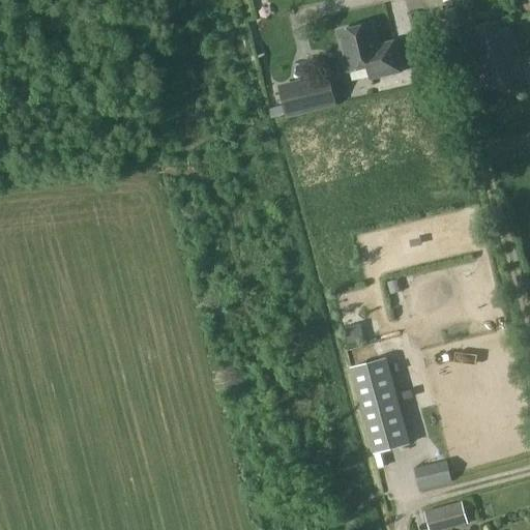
[(452,28),(467,24),(461,5),(446,10),(452,28)]
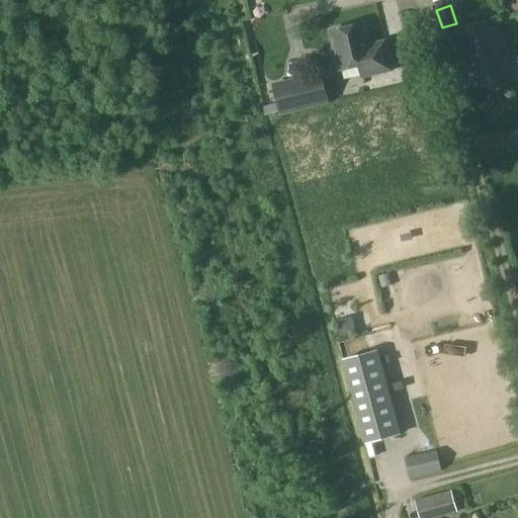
[(473,86),(506,75),(488,21),(455,31),(473,86)]
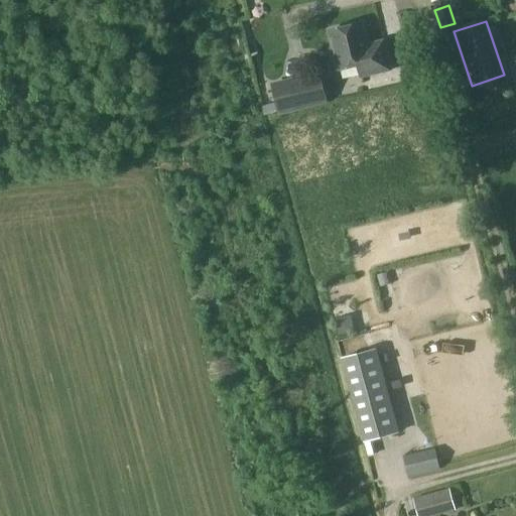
[(366,44),(362,23),(330,30),(339,70),(358,66),(361,78),(391,71),(384,40),(366,44)]
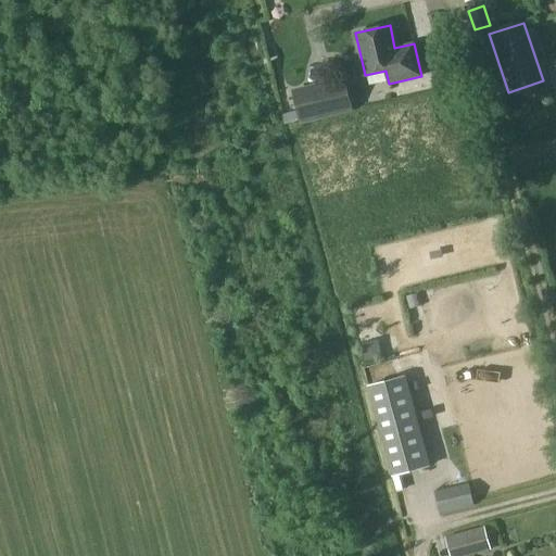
[(538,54),(555,49),(555,28),(532,36),(538,54)]
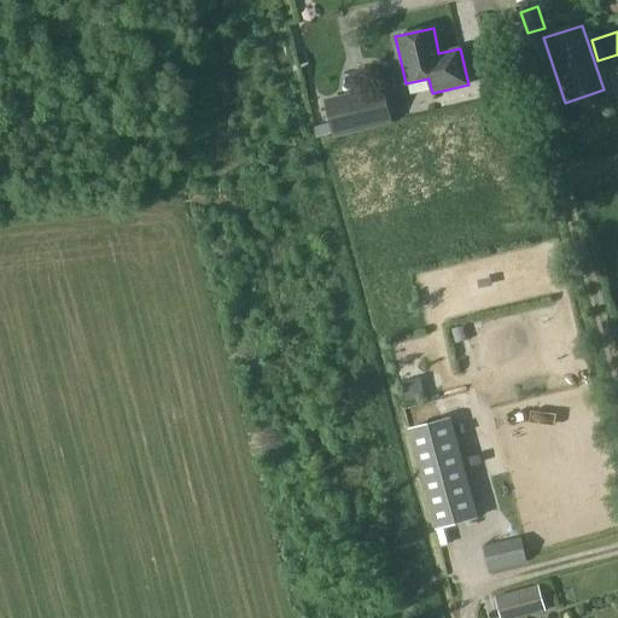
[(500,77),(496,92),(509,94),(512,81),(500,77)]
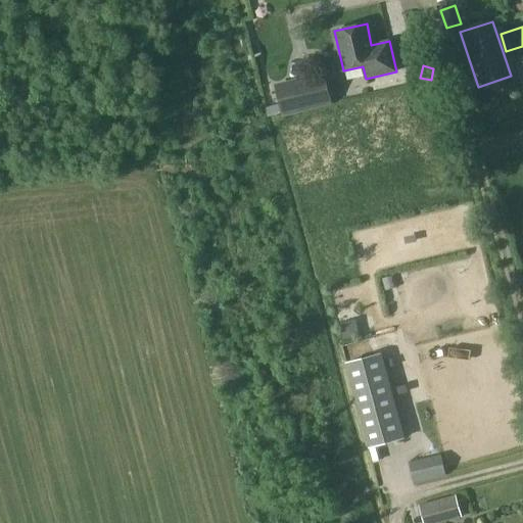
[(293,109),(340,98),(335,78),(288,89),(293,109)]
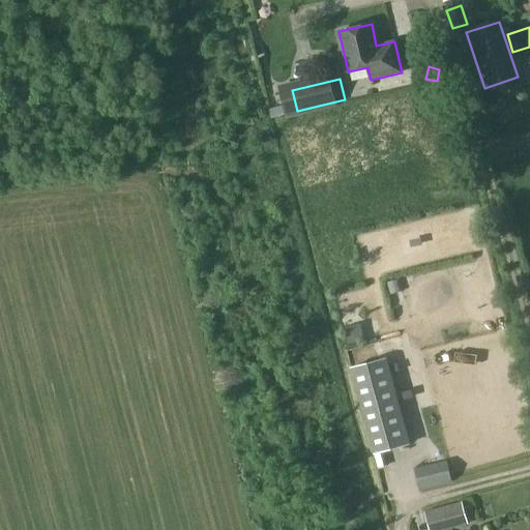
[(373,449),(406,440),(383,360),(350,370),(373,449)]
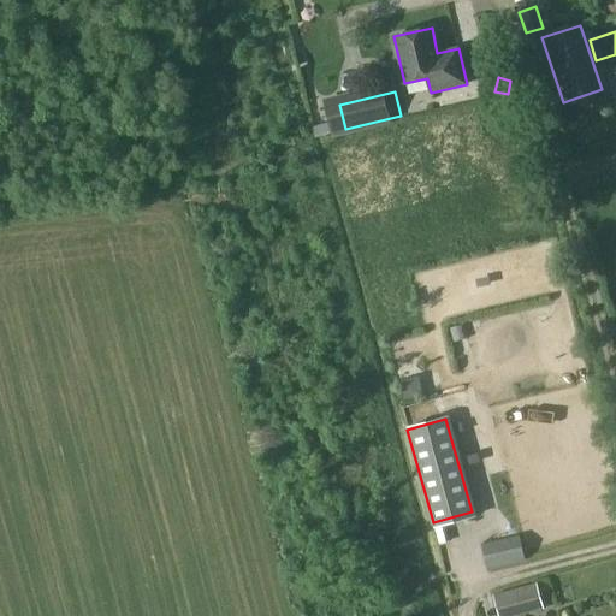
[(489,567),(523,557),(519,537),(483,545),(489,567)]
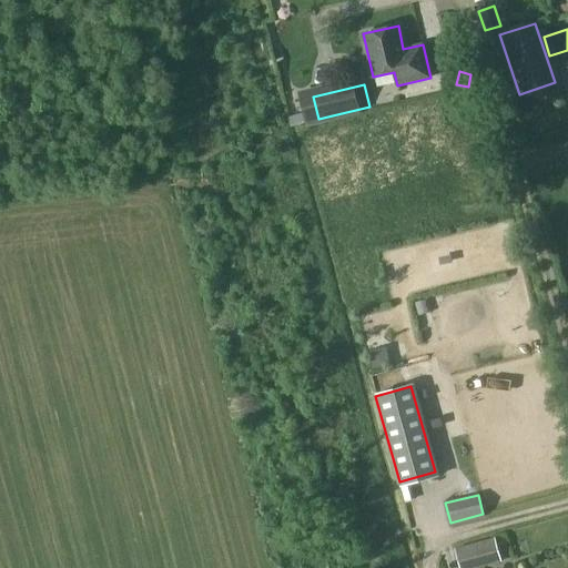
[(459,567),(470,567),(500,560),(495,540),(455,550),(459,567)]
